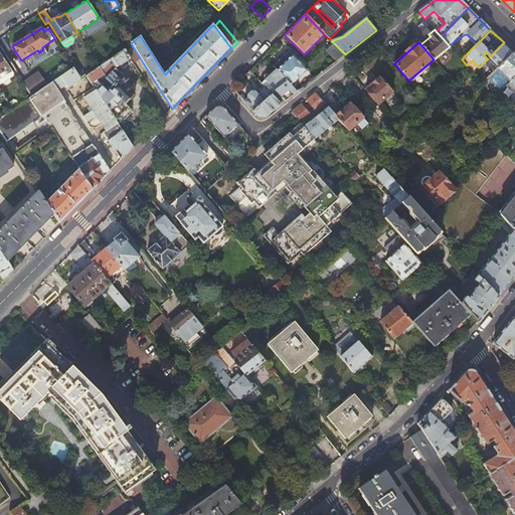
[(513,52),(504,42),(490,56),(487,59),(497,68),(513,52)]
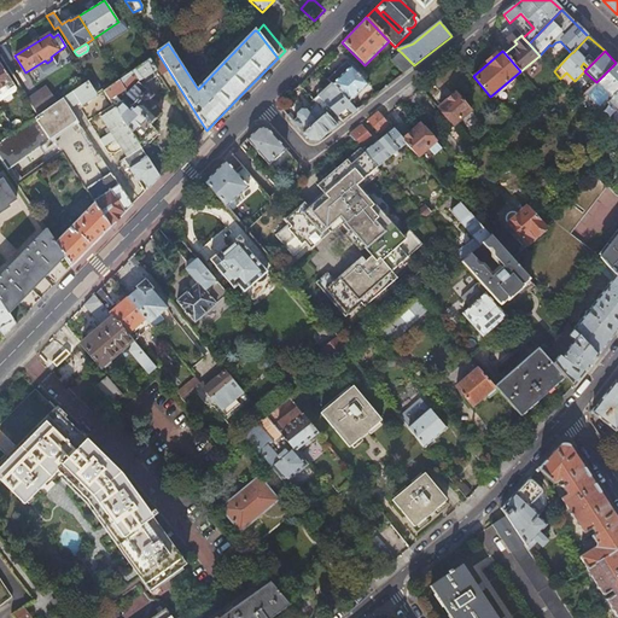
[(392,60),(404,74),(414,65),(401,52),(392,60)]
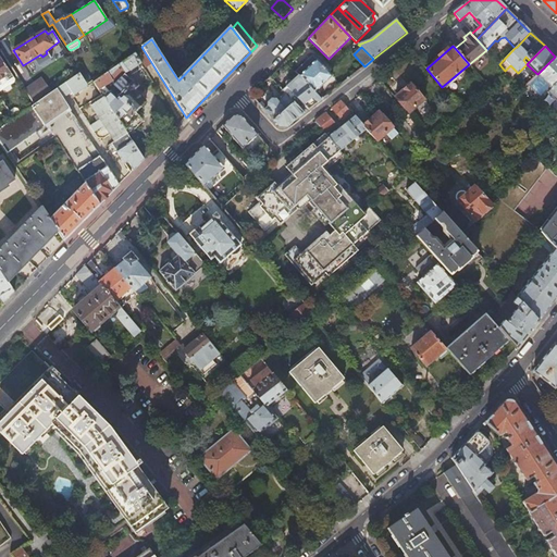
[(127,134),(144,160),(151,152),(139,135),(137,135),(134,130),(141,122),(141,120),(143,119),(136,113),(146,102),(130,86),(120,97),(119,97),(116,99),(111,94),(110,94),(107,90),(104,87),(141,63),(135,53),(95,82),(104,98),(113,112),(127,134)]
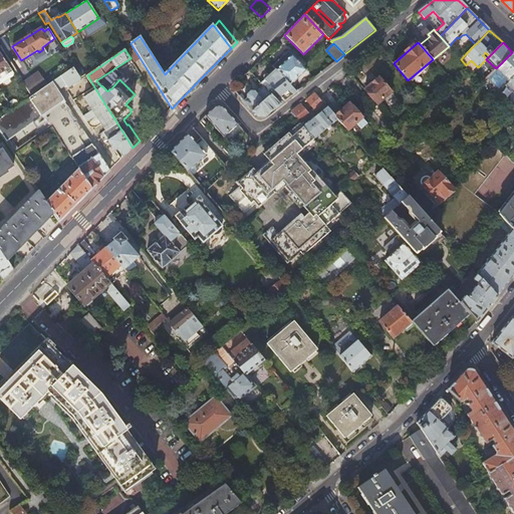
[(0,84),(13,77),(13,74),(0,52),(0,84)]
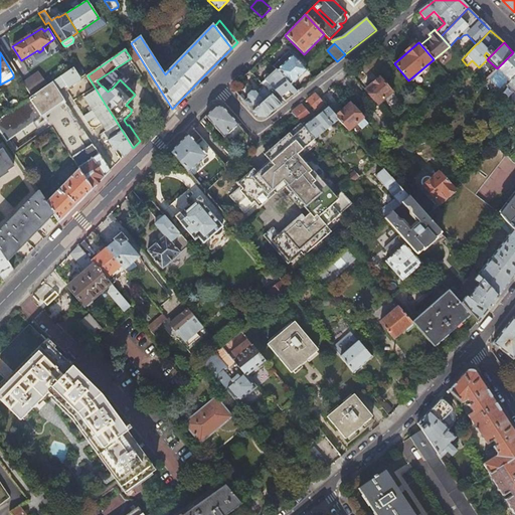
[(273,66),(277,70),(287,81),(292,87),(308,70),(293,55),(292,56),(288,52),(273,66)]
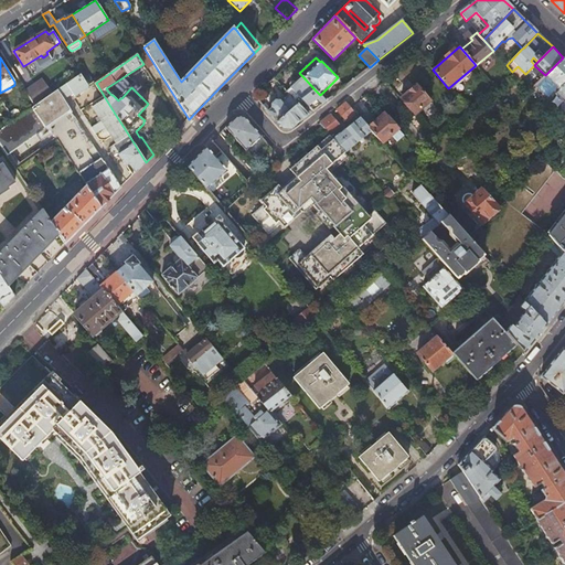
[(564,82),(564,59),(563,57),(545,75),(541,80),(555,93),(564,82)]
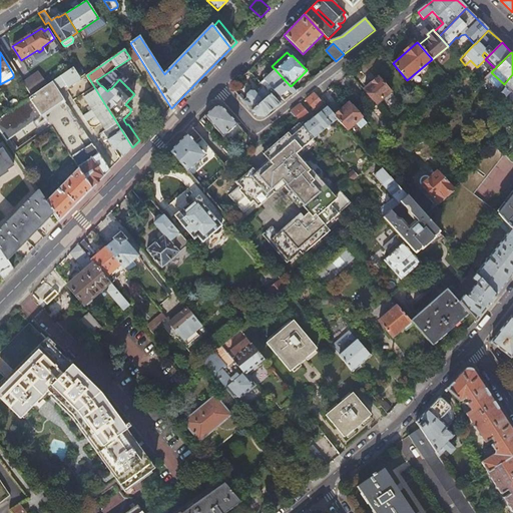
[(57,89),(60,95),(68,89),(67,88),(81,79),(73,68),(52,82),(57,89)]
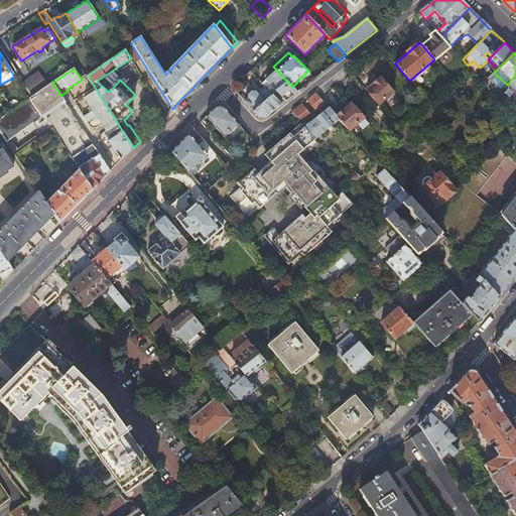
[(277,71),(262,84),(265,87),(272,95),(281,105),(286,102),(275,91),(287,82),(277,71)]
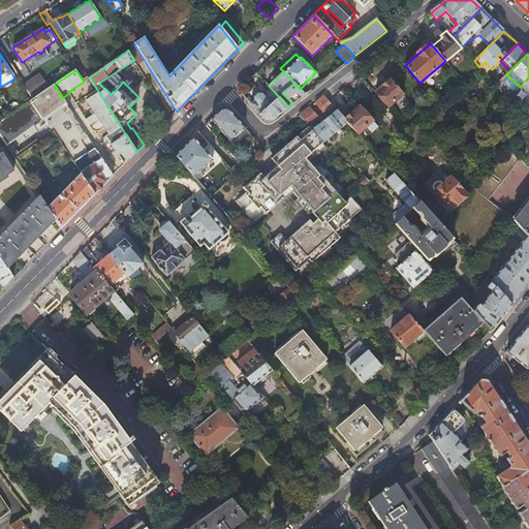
[(23,86),(31,99),(49,88),(40,76),(33,82),(32,80),(23,86)]
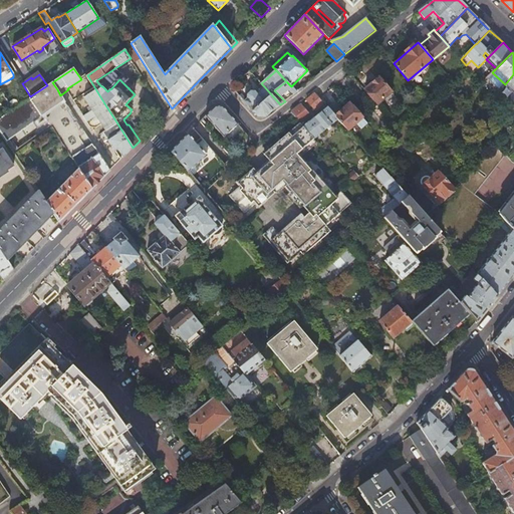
[(513,74),(505,84),(513,92),(513,74)]
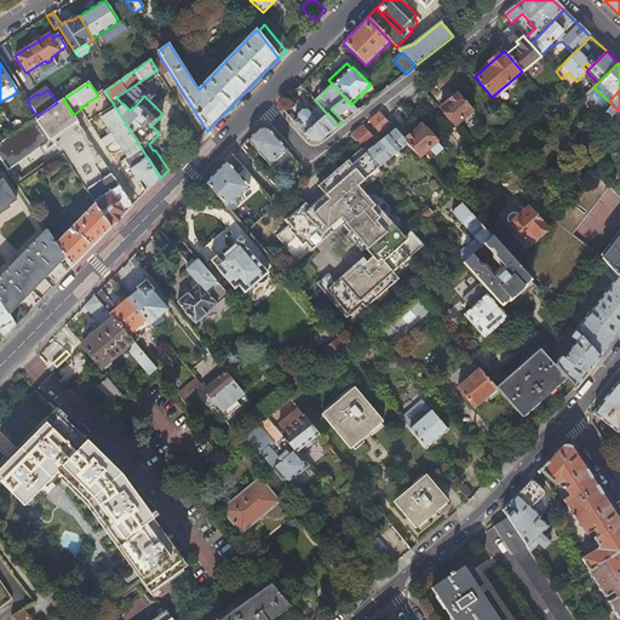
[(454,125),(472,110),(457,93),(454,95),(454,93),(452,95),(448,97),(448,101),(447,102),(446,101),(442,104),(443,105),(440,108),(454,125)]
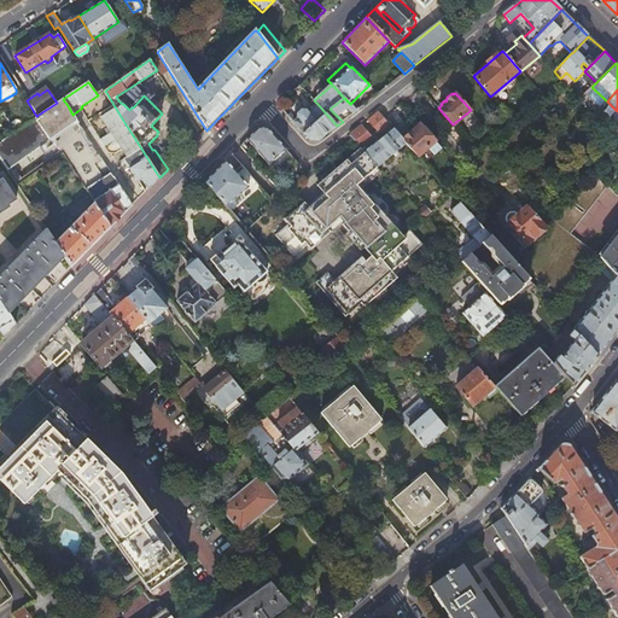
[(350,104),(344,98),(330,109),(343,122),(356,110),(350,104)]
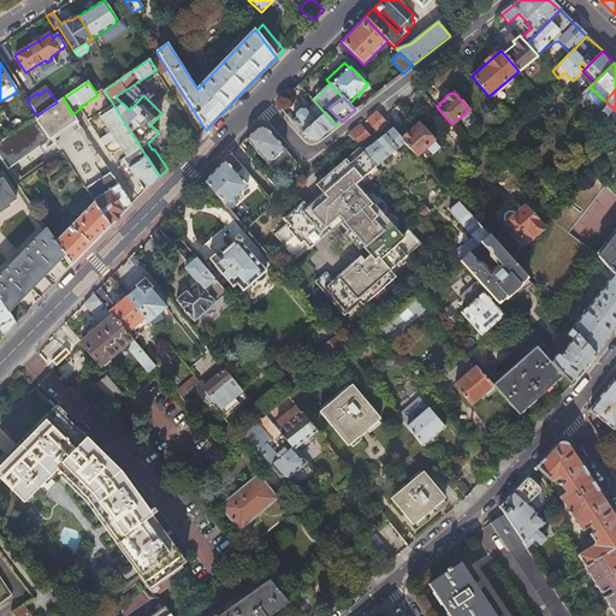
[(36,116),(42,125),(69,107),(63,99),(57,102),(36,116)]
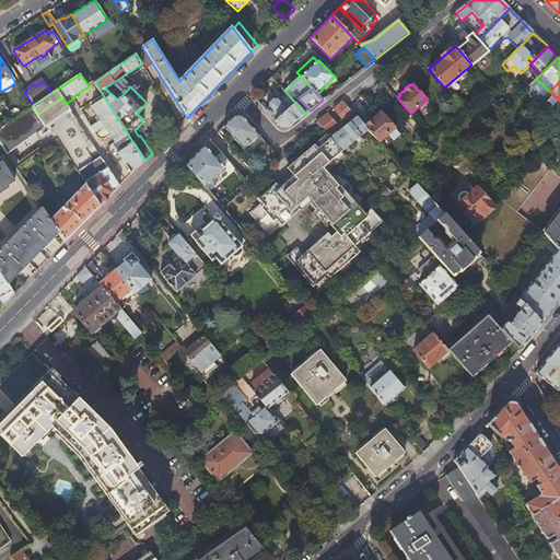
[(269,107),(266,111),(270,115),(275,113),(279,118),(295,103),(288,94),(280,102),(278,100),(273,98),(269,103),(269,107)]
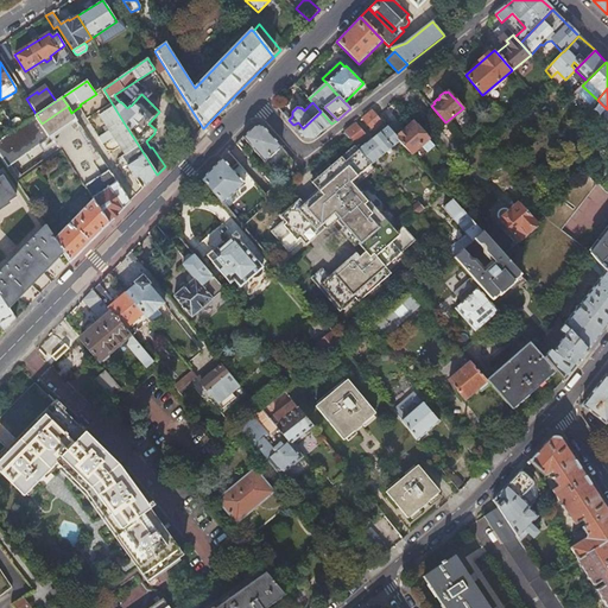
[(49,133),(50,135),(75,118),(71,113),(68,106),(42,124),(49,133)]
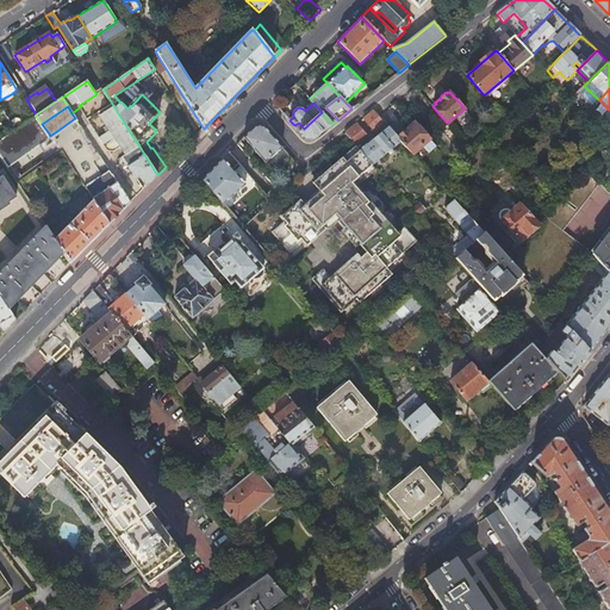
[(100,117),(110,131),(124,123),(114,107),(100,117)]
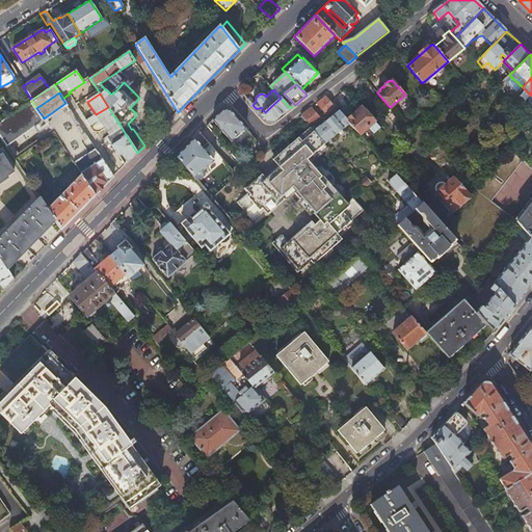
[(326,97),(316,104),(325,113),(335,106),(331,102),(326,97)]
